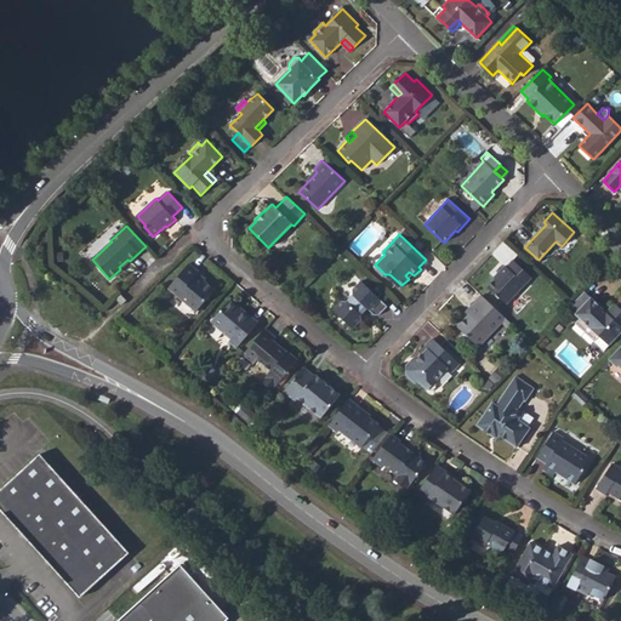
[(513,260),(507,267),(506,266),(499,273),(500,274),(486,288),(496,296),(497,296),(507,305),(531,278),(513,260)]
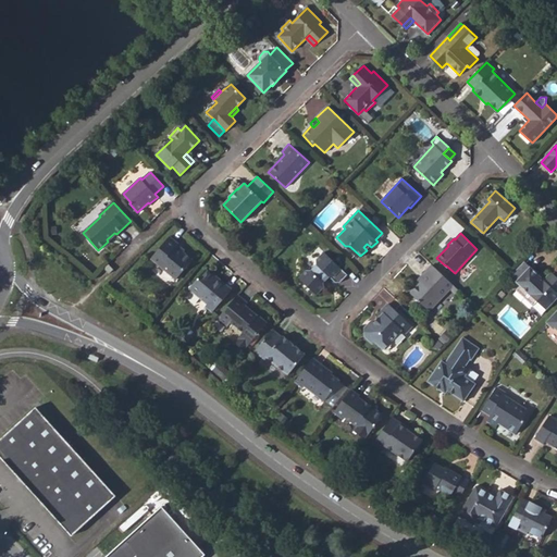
[(176,246),(178,244),(170,236),(151,259),(176,280),(193,259),(176,246)]
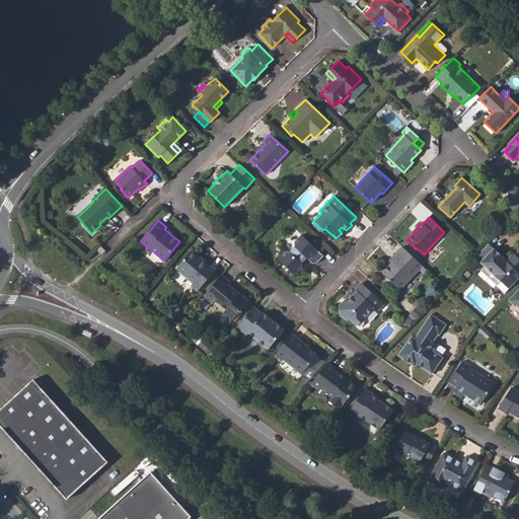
[(302,235),(295,242),(295,246),(290,252),(285,252),(279,260),(295,275),(302,268),(302,264),(307,257),(313,264),(317,264),(324,256),(302,235)]
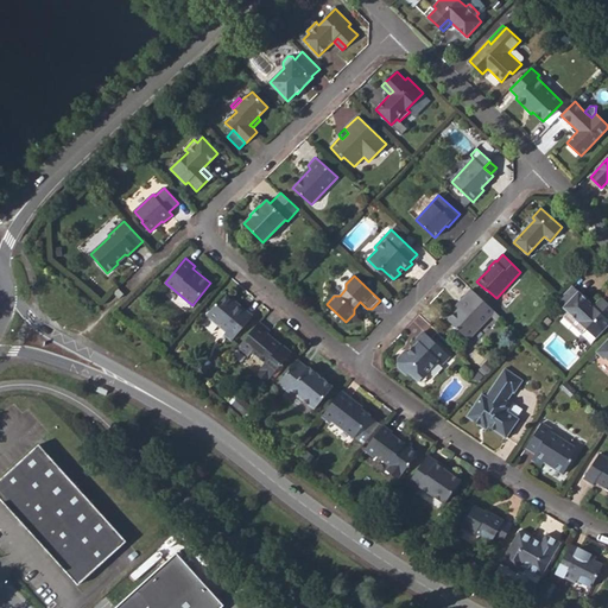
[(557,302),(563,308),(578,291),(571,285),(561,297),(557,302)]
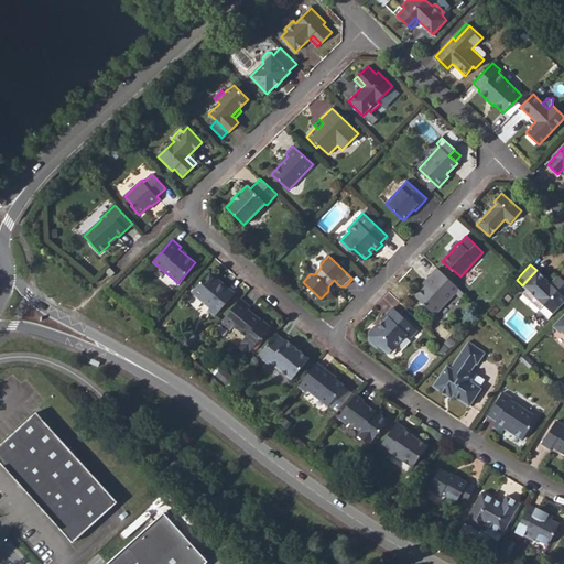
[(111,277),(115,273),(109,268),(106,271),(111,277)]
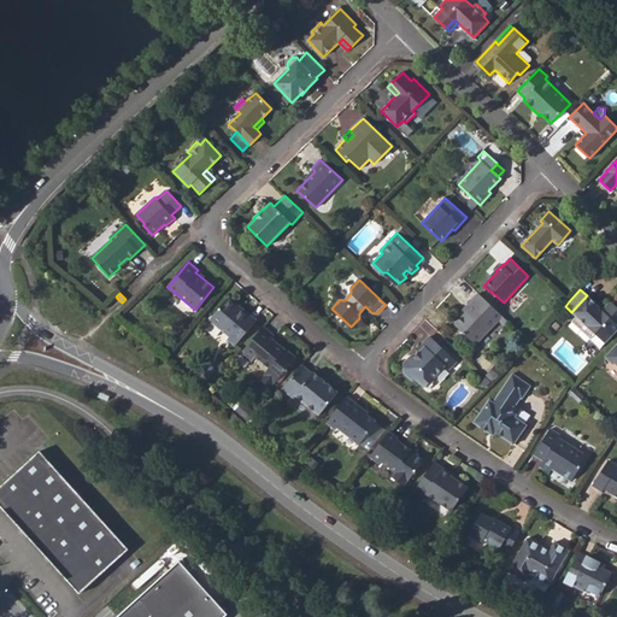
[(479,293),(468,305),(471,307),(466,313),(454,324),(476,345),(498,321),(503,316),(479,293)]
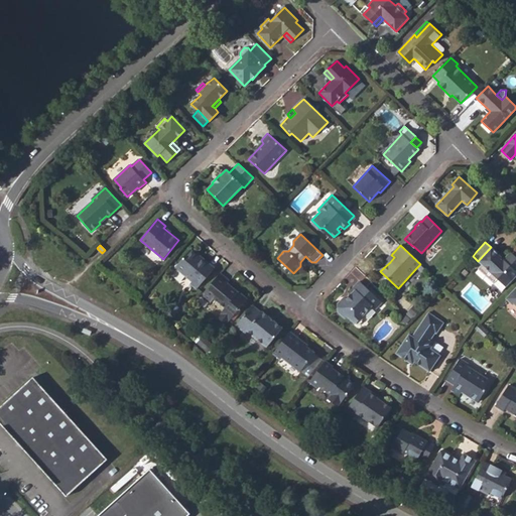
[(515,256),(514,255),(507,262),(504,259),(491,247),(478,261),(483,265),(478,269),(487,277),(491,272),(498,279),(506,287),(515,275),(515,256)]
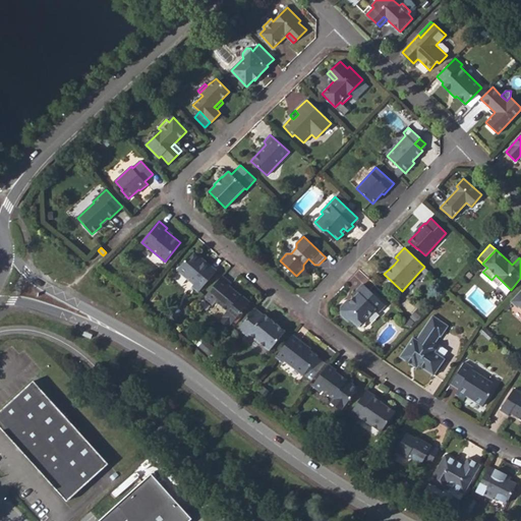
[(204,259),(203,261),(192,252),(177,271),(193,285),(192,287),(198,292),(217,271),(204,259)]
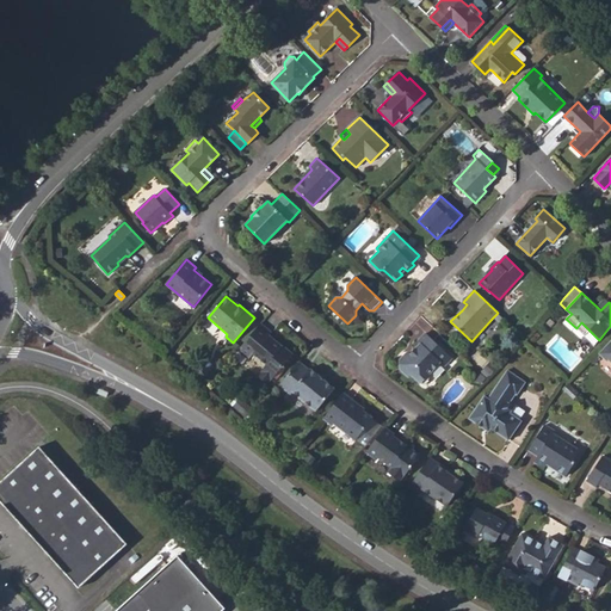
[(597,307),(600,310),(609,302),(605,298),(597,307)]
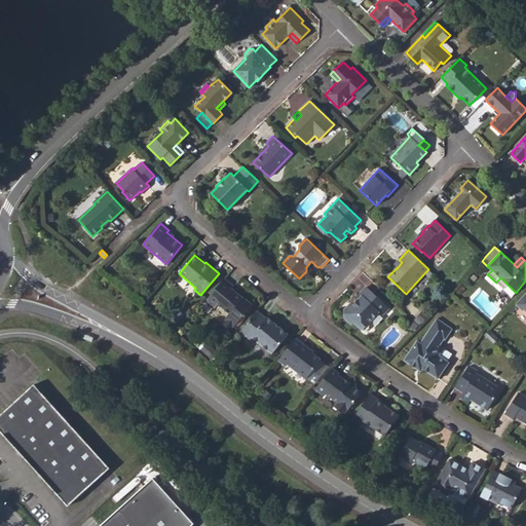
[(424,273),(430,278),(434,274),(428,269),(424,273)]
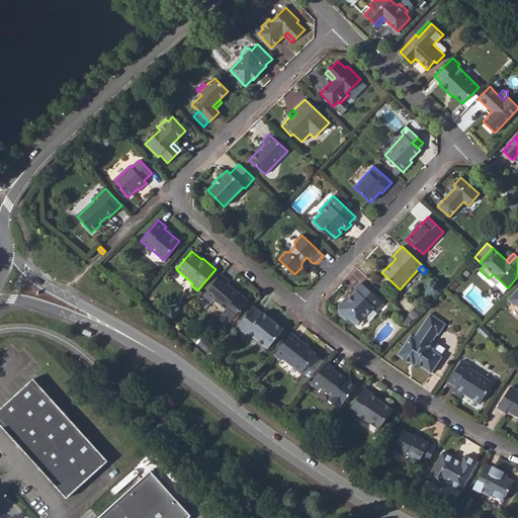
[(489,278),(496,284),(500,280),(493,273),(489,278)]
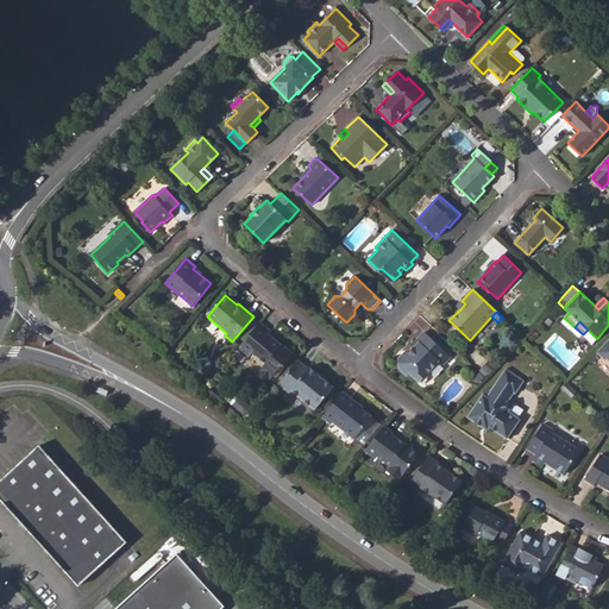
[(282,344),(281,345),(268,334),(270,331),(259,322),(238,349),(249,357),(252,353),(265,364),(256,375),(267,383),(293,353),(282,344)]
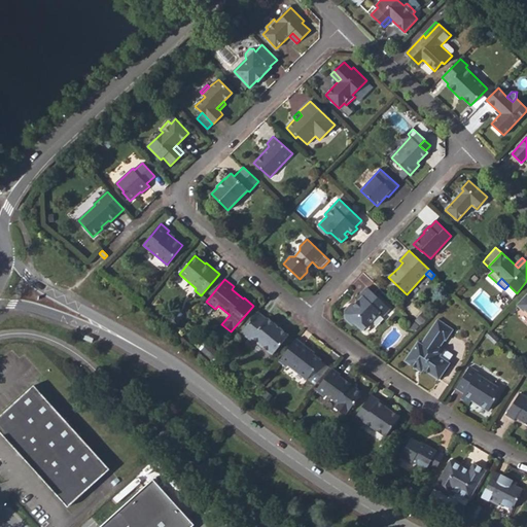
[(367,287),(361,294),(363,296),(357,303),(358,305),(355,307),(352,304),(346,311),(346,318),(353,324),(355,322),(362,329),(380,312),(382,314),(388,307),(367,287)]
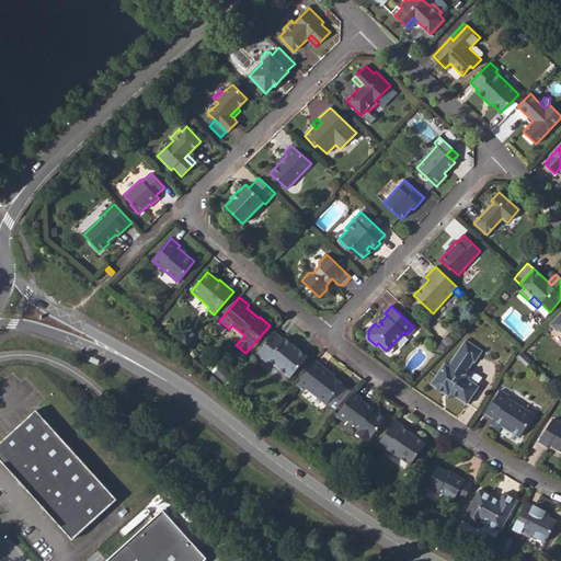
[(560,311),(549,324),(558,332),(559,330),(560,332),(560,311)]
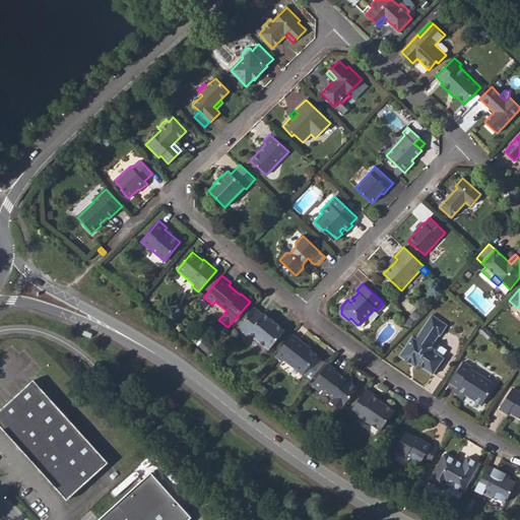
[(202,299),(211,307),(212,305),(203,298),(202,299)]
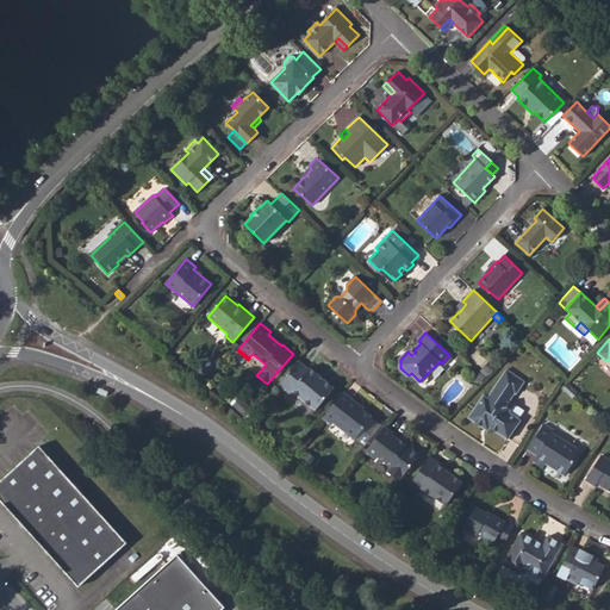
[(442,363),(444,366),(452,358),(449,355),(442,363)]
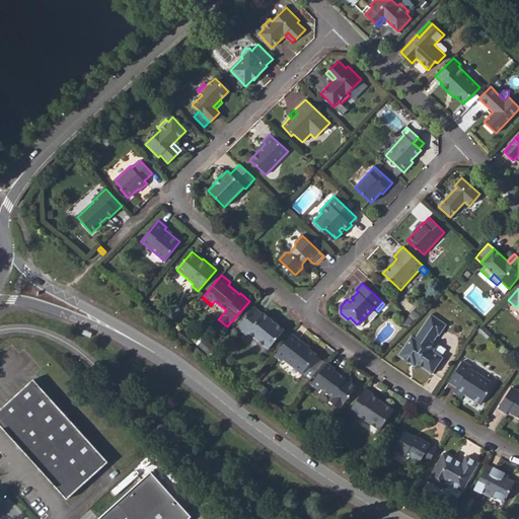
[(264,312),(263,313),(254,306),(237,326),(247,335),(249,332),(269,349),(285,329),(264,312)]
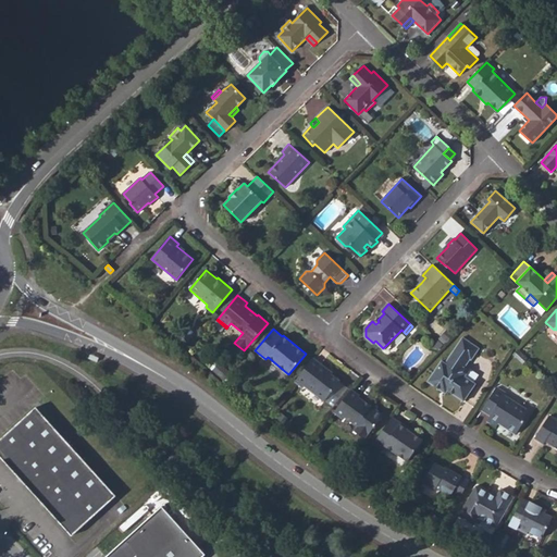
[(465,376),(467,374),(466,368),(465,368),(470,359),(471,360),(479,348),(462,337),(445,362),(442,360),(428,381),(440,390),(441,386),(447,391),(463,401),(475,384),(465,376)]
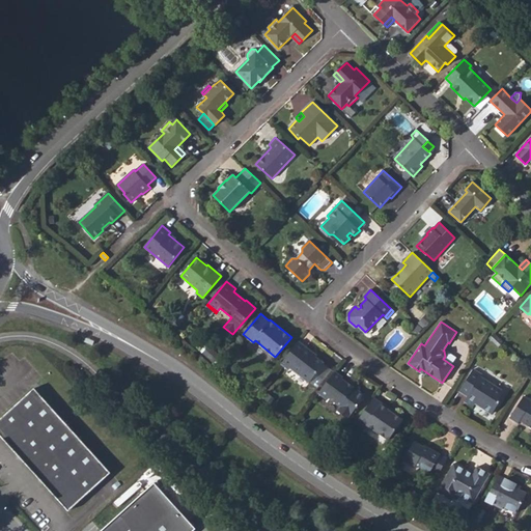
[(488,338),(497,345),(502,340),(495,333),(494,332),(488,338)]
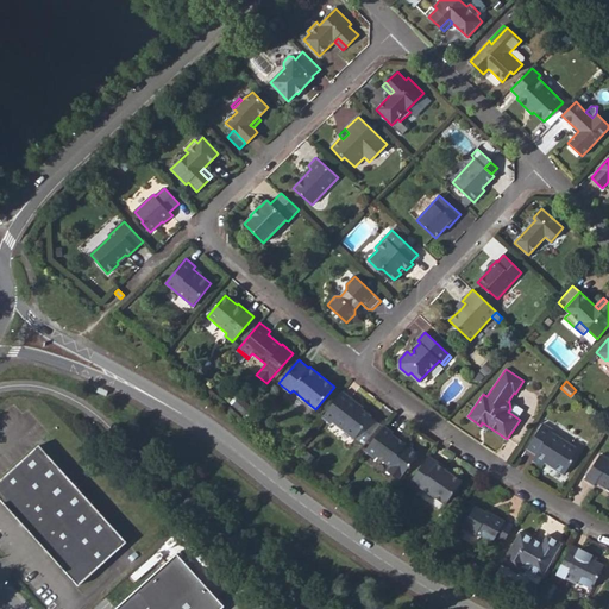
[(357,406),(358,403),(343,391),(322,418),(331,424),(333,421),(355,438),(371,418),(357,406)]
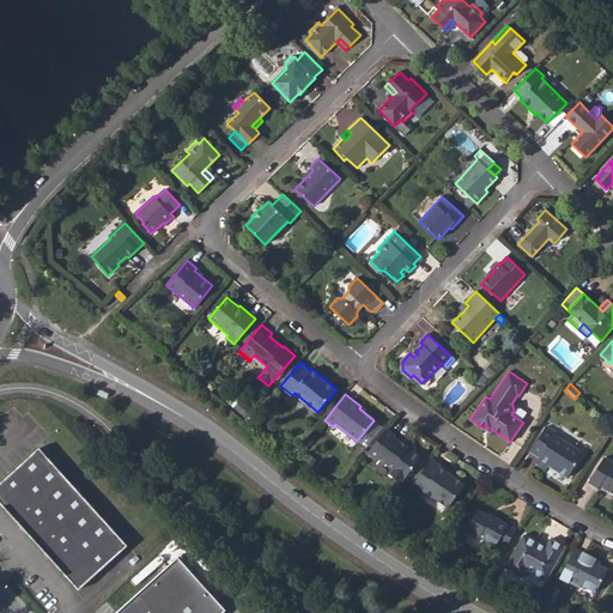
[(556,435),(557,432),(546,425),(529,451),(539,457),(535,462),(546,469),(550,465),(557,469),(569,478),(584,454),(580,450),(556,435)]
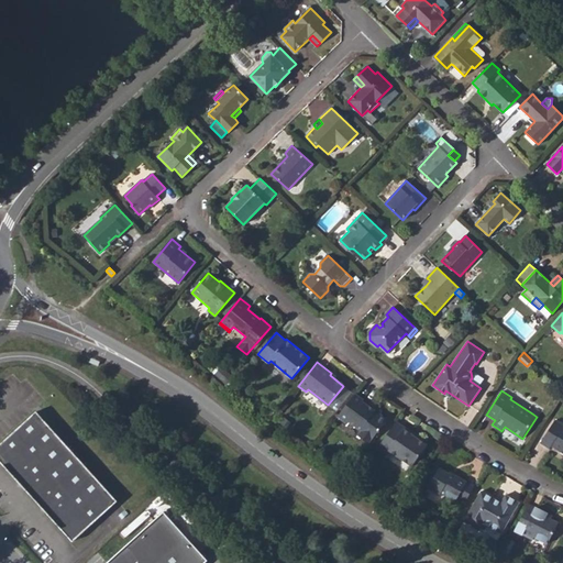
[(381,415),(383,412),(376,408),(373,412),(367,408),(370,407),(363,401),(364,400),(355,394),(338,417),(346,424),(348,421),(361,431),(357,435),(368,444),(372,440),(387,420),(381,415)]
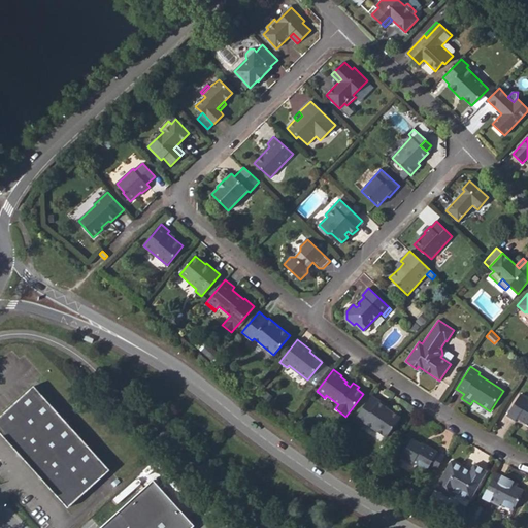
[(0,416),(0,431),(69,506),(110,469),(34,385),(0,416)]
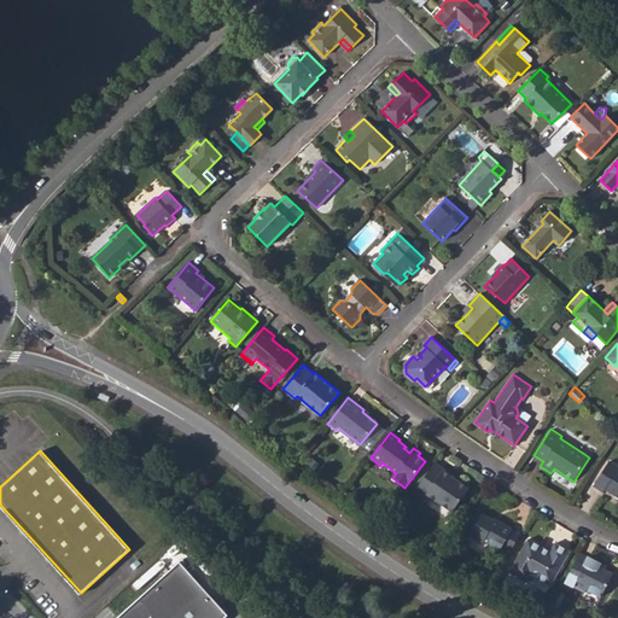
[(617,466),(608,461),(593,487),(604,493),(606,490),(617,497),(617,466)]
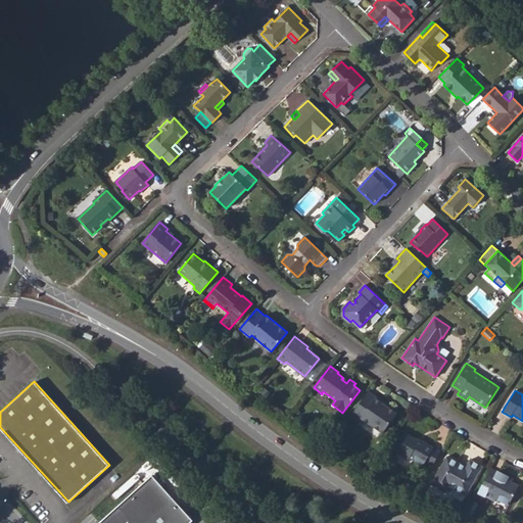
[(383,403),(384,402),(369,391),(351,416),(360,422),(362,419),(383,434),(397,414),(383,403)]
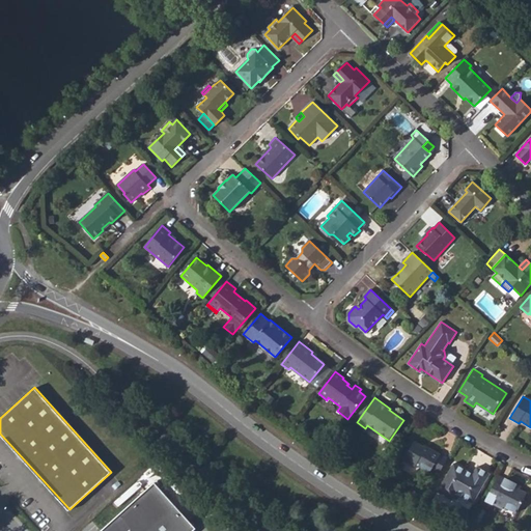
[(424,445),(424,446),(415,441),(403,460),(415,468),(416,466),(429,473),(431,469),(439,473),(448,457),(424,445)]
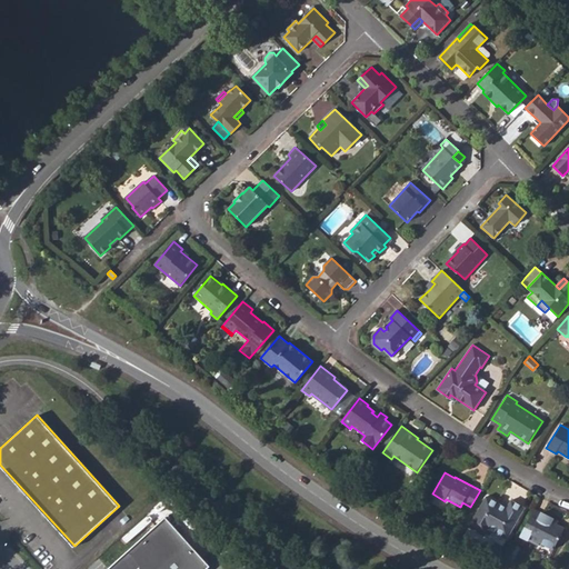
[(511,499),(506,509),(499,505),(500,503),(486,496),(469,527),(485,536),(488,529),(507,539),(526,508),(511,499)]
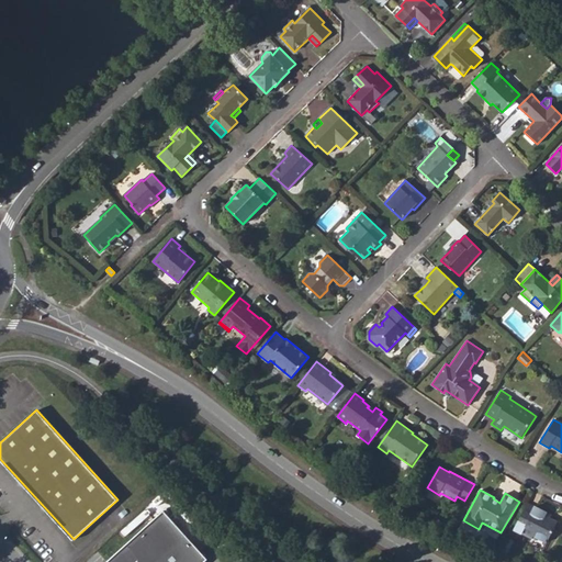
[(550,518),(551,515),(527,503),(514,529),(532,538),(534,536),(548,542),(558,521),(550,518)]
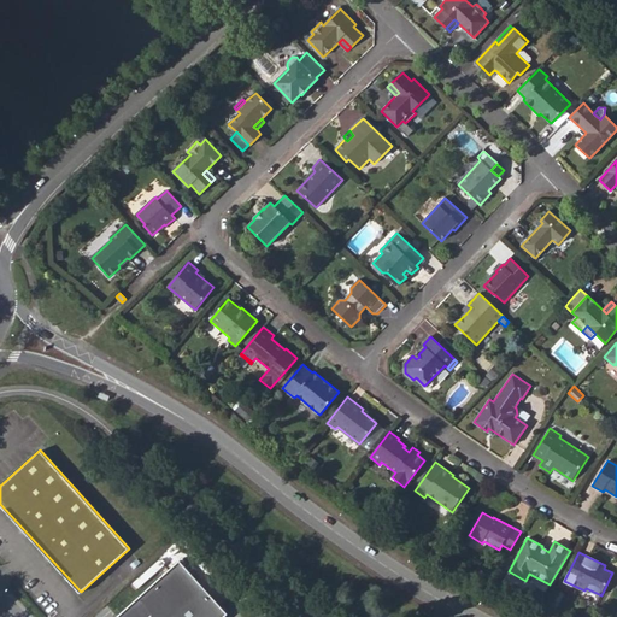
[(224,616),(229,613),(180,558),(116,616),(224,616)]
